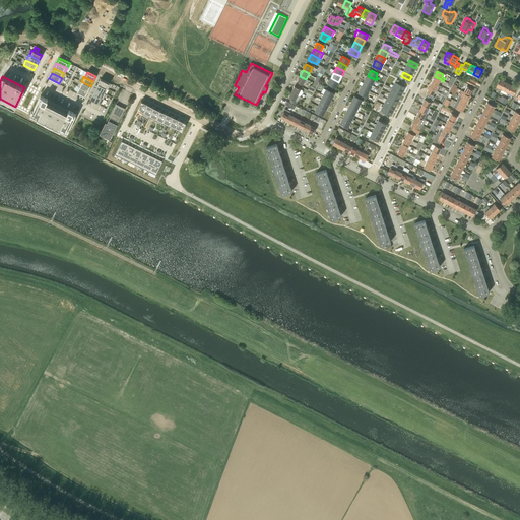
[(308,80),(306,79),(300,76),(297,82),(303,85),(305,82),(307,83),(308,80)]
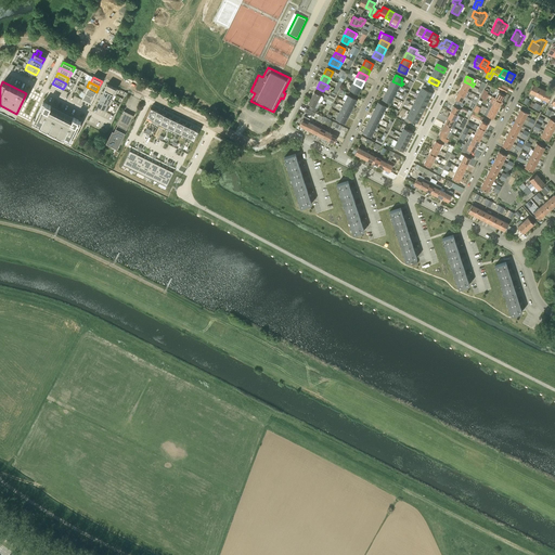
[(400,85),(392,81),(389,87),(397,91),(400,85)]
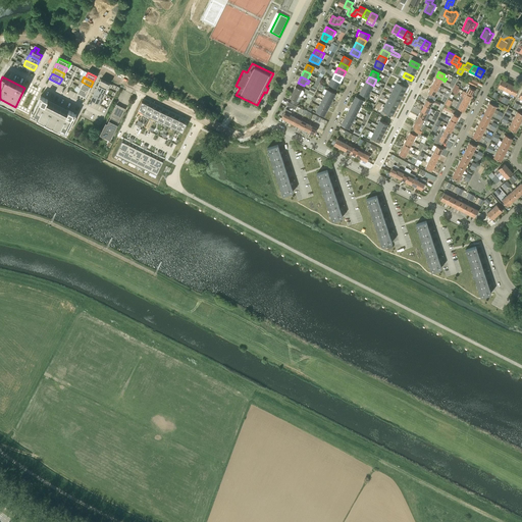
[(442,80),(436,76),(433,82),(439,85),(442,80)]
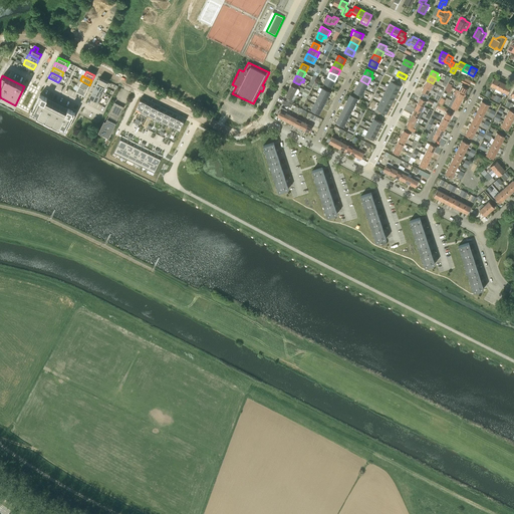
[(99,77),(96,82),(105,87),(106,88),(109,83),(99,77)]
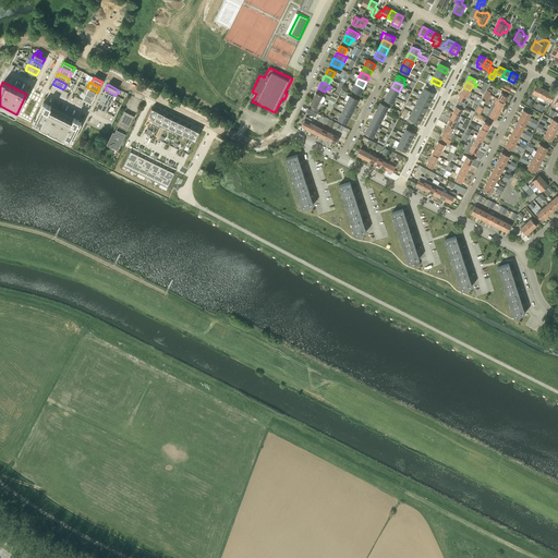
[(363,88),(355,84),(352,89),(360,94),(363,88)]
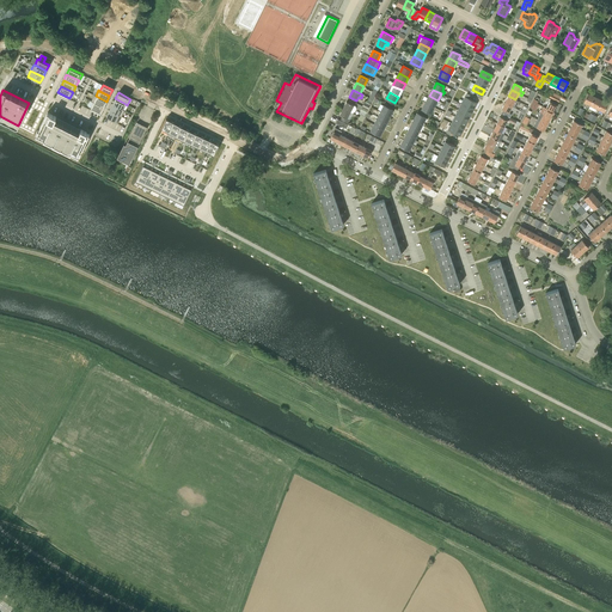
[(591,105),(595,97),(588,93),(583,102),(587,103),(586,105),(589,108),(591,105)]
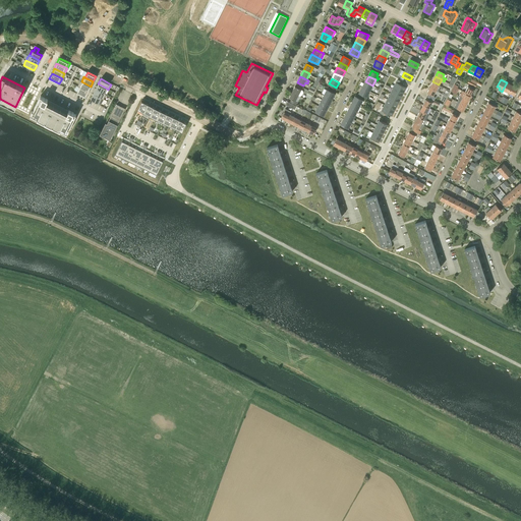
[(80,80),(77,87),(79,88),(79,87),(88,92),(91,87),(81,81),(80,80)]
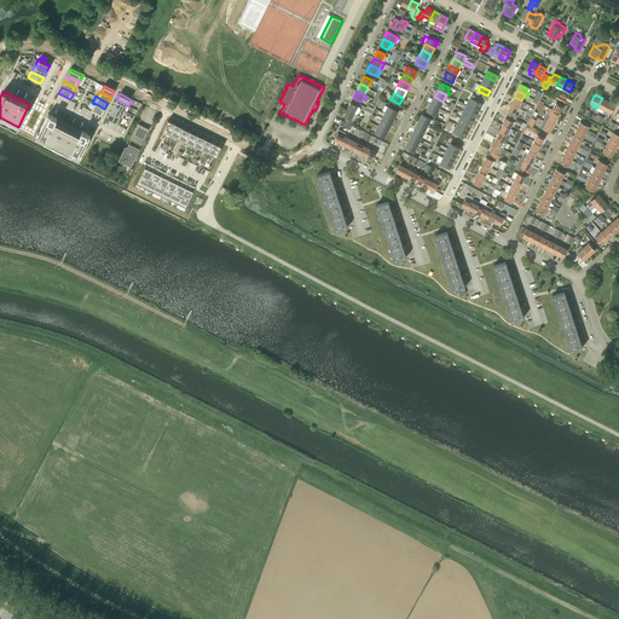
[(434,97),(431,104),(439,108),(443,102),(434,97)]
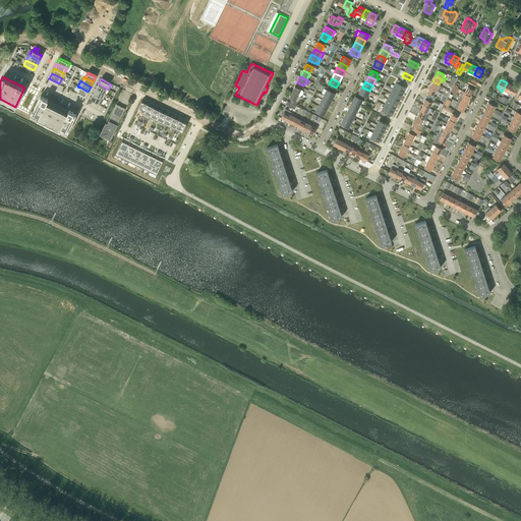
[(432,81),(429,88),(436,91),(439,84),(432,81)]
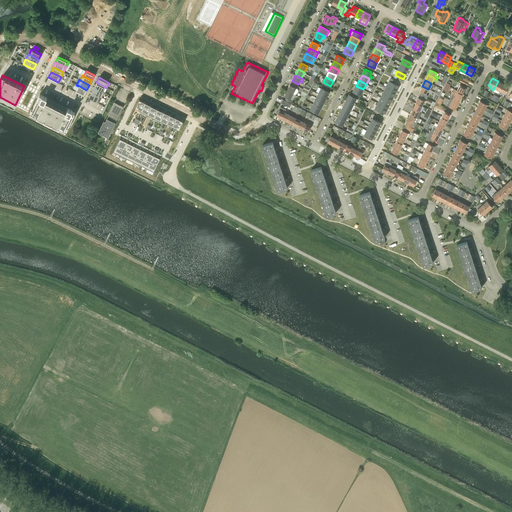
[(498,81),(494,88),(499,91),(503,83),(498,81)]
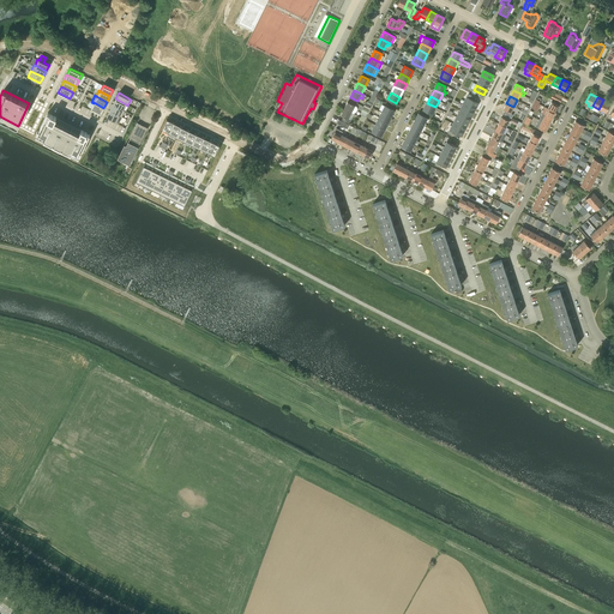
[(115,98),(113,104),(124,110),(126,104),(115,98)]
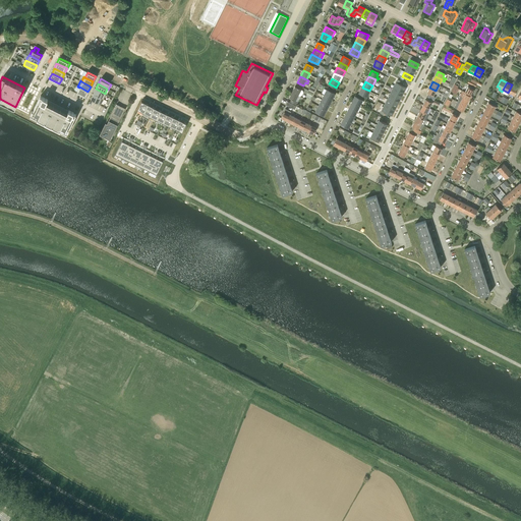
[(396,83),(393,89),(403,94),(406,89),(396,83)]
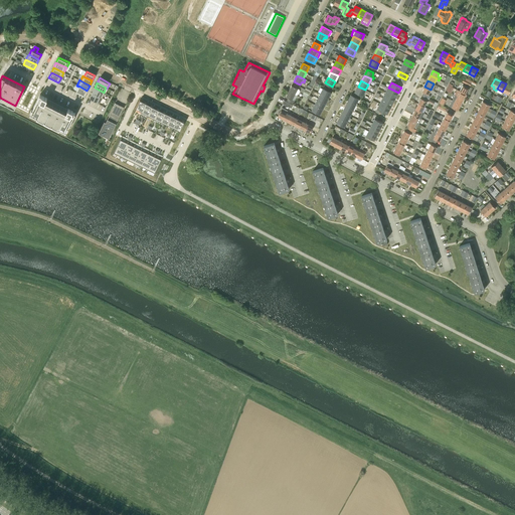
[(512,87),(506,83),(502,92),(508,95),(512,87)]
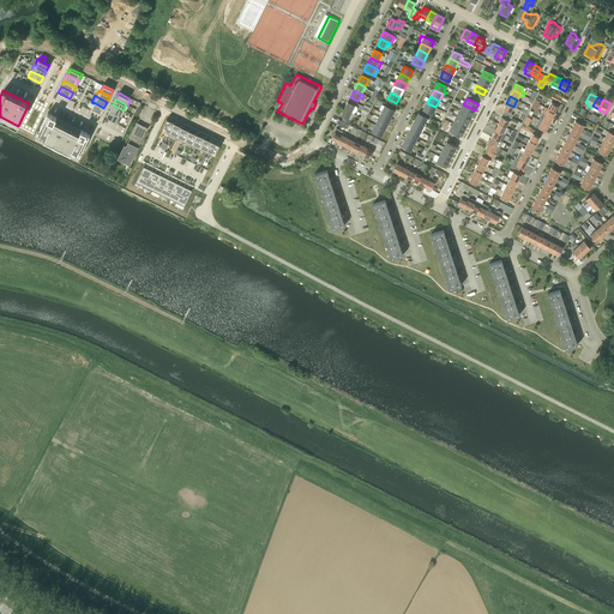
[(94,103),(91,108),(101,114),(103,108),(94,102),(94,103)]
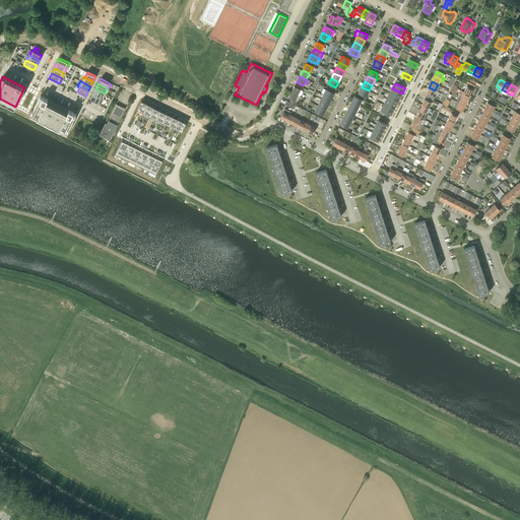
[(291,92),(298,95),(299,95),(301,95),(303,92),(302,90),(295,86),(291,92)]
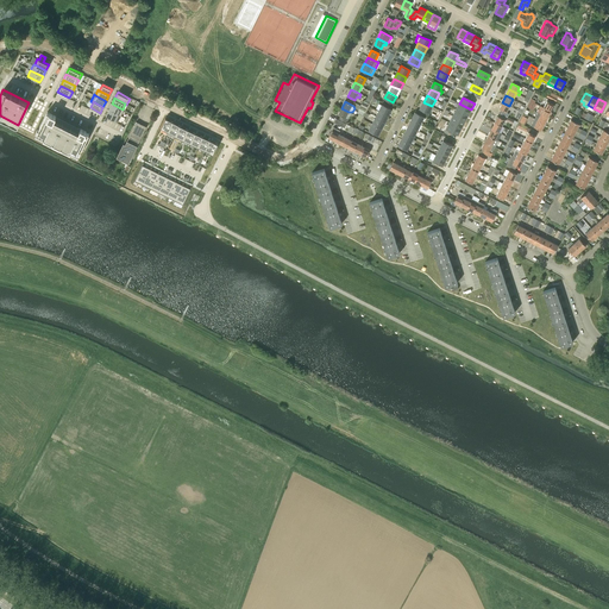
[(544,107),(551,111),(554,105),(547,101),(544,107)]
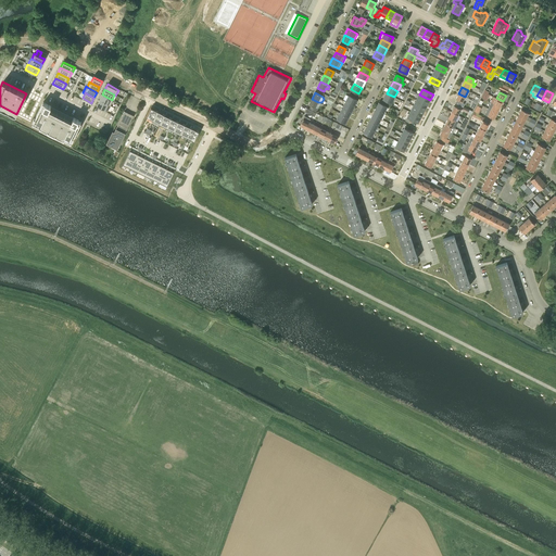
[(394,97),(387,93),(383,99),(391,103),(394,97)]
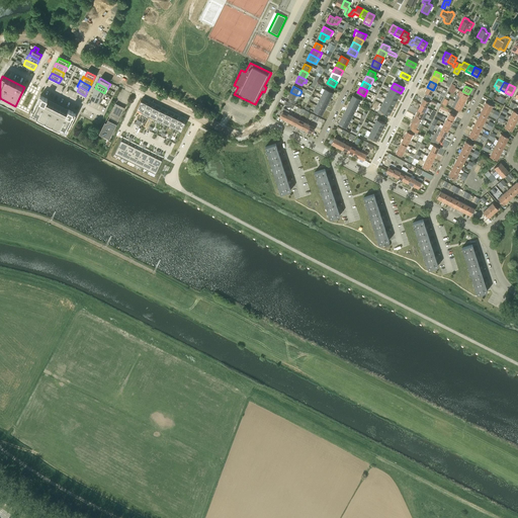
[(433,90),(427,87),(425,92),(427,93),(431,95),(433,90)]
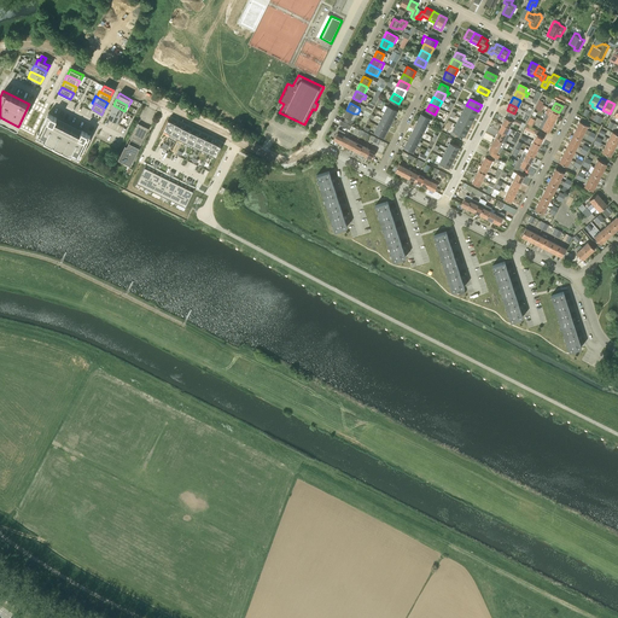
[(114,105),(110,111),(123,117),(126,111),(124,111),(114,105)]
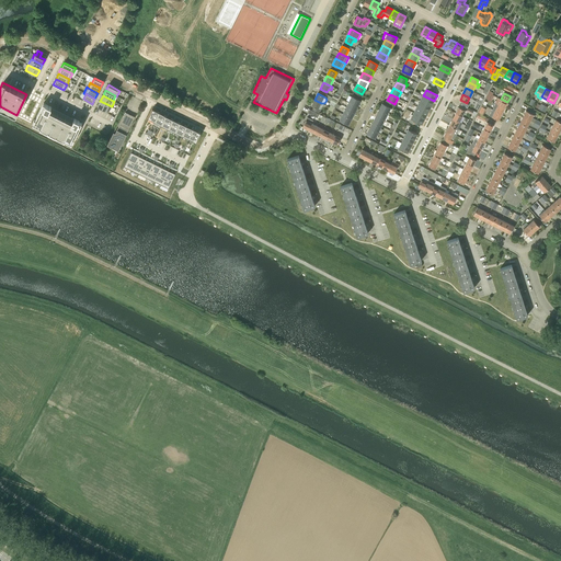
[(434,101),(423,95),(420,102),(431,107),(434,101)]
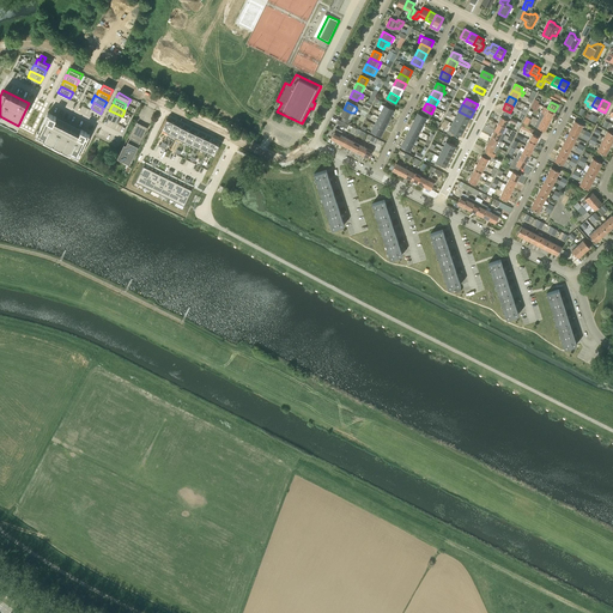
[(382,111),(390,116),(394,110),(384,105),(382,111)]
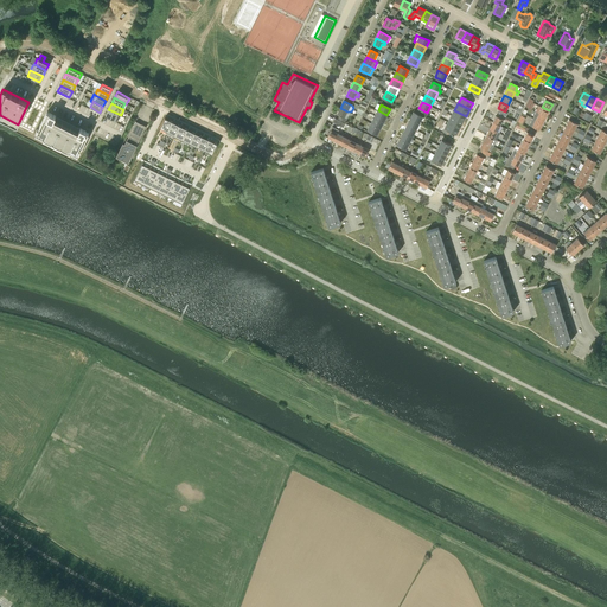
[(549,110),(542,107),(538,106),(535,112),(538,114),(545,117),(549,110)]
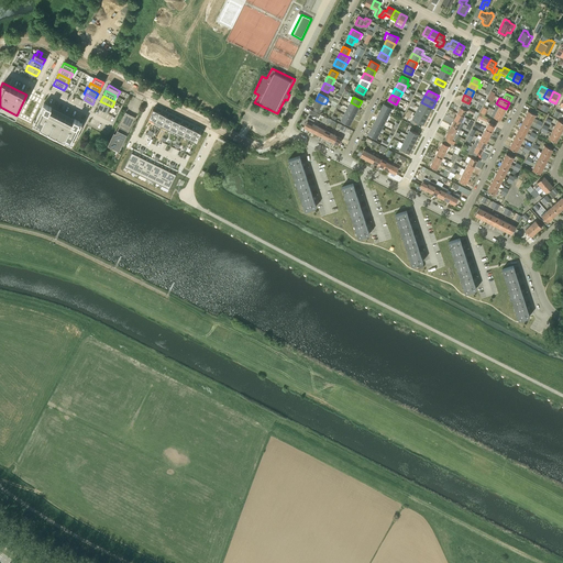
[(322,103),(316,100),(312,106),(315,107),(313,110),(320,113),(321,110),(319,109),(322,103)]
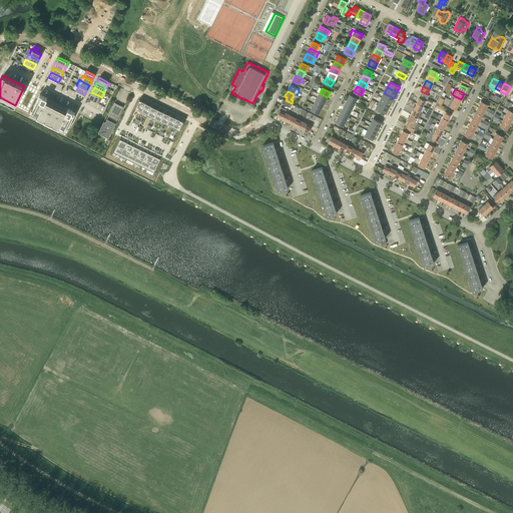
[(91,92),(89,97),(99,102),(102,97),(91,92)]
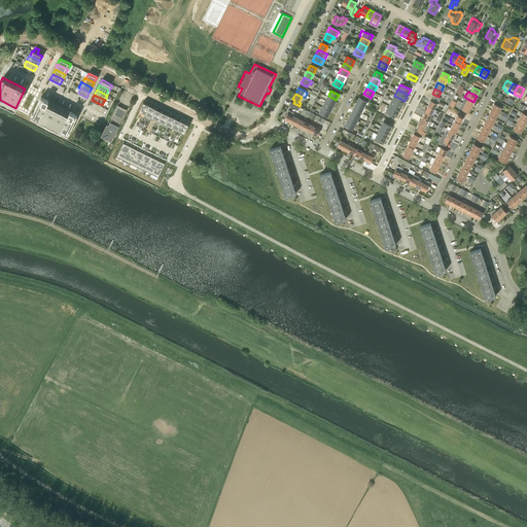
[(336,100),(328,96),(325,102),(332,106),(336,100)]
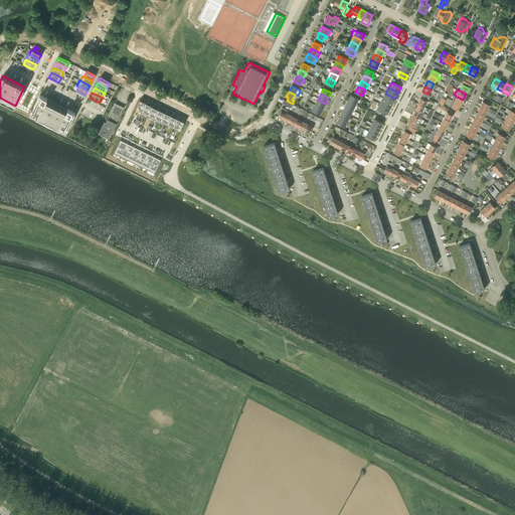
[(385,94),(382,99),(392,104),(395,99),(385,94)]
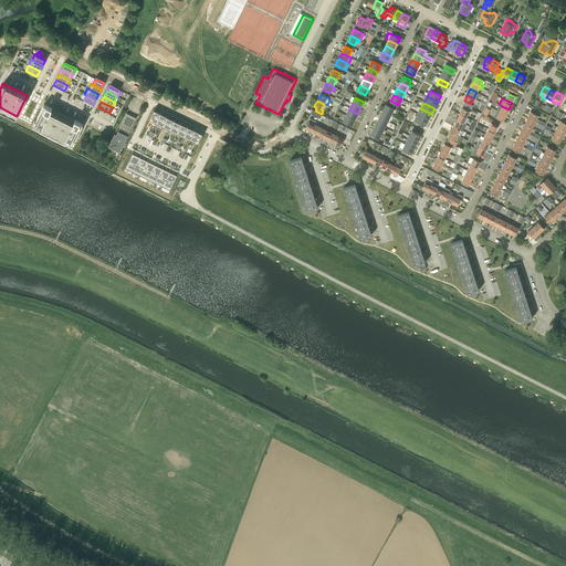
[(35,119),(33,125),(72,145),(75,139),(83,124),(80,123),(75,119),(74,119),(52,108),(46,105),(43,104),(35,119)]
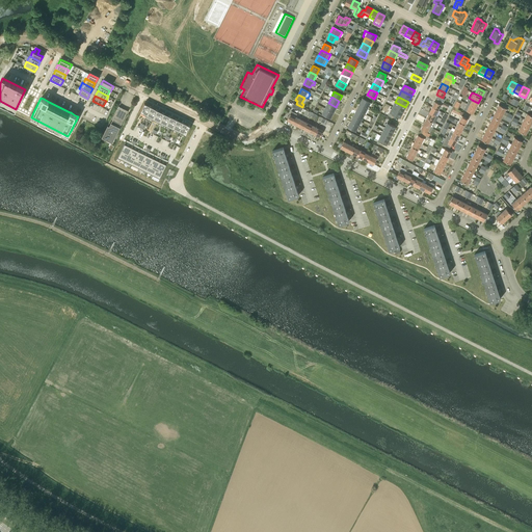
[(360,104),(367,108),(370,102),(363,99),(360,104)]
